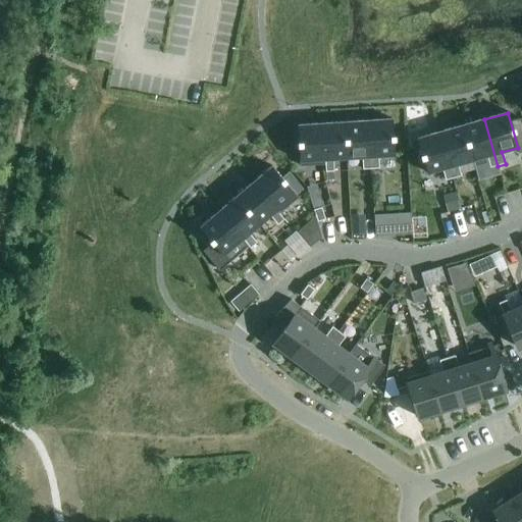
[(392,119),(368,121),(371,169),(379,169),(378,157),(395,156),(392,119)]
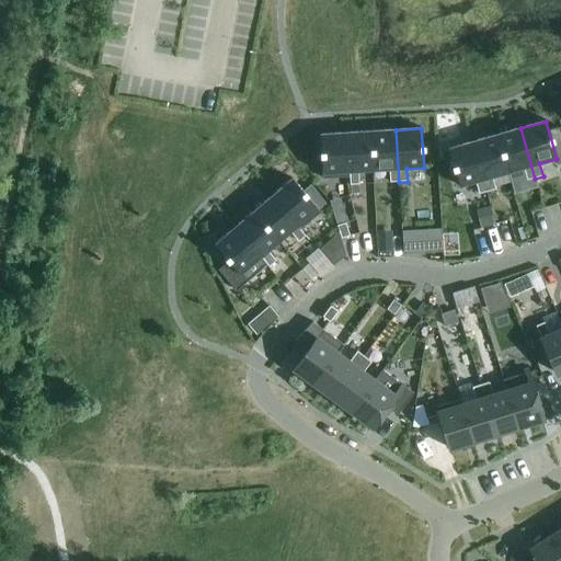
[(496,136),(507,173),(523,169),(526,181),(535,179),(521,128),(496,136)]
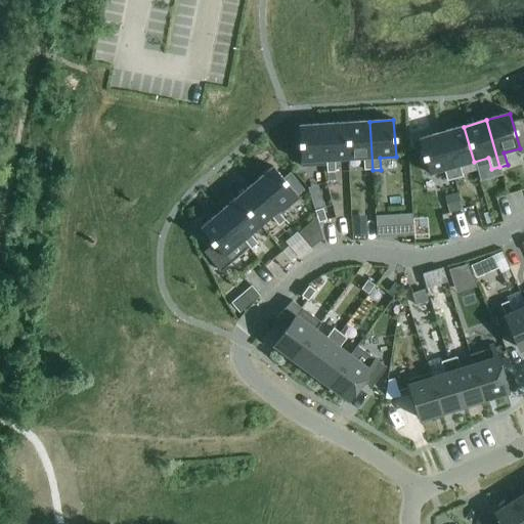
[(346,123),(348,160),(363,159),(364,171),(373,170),(369,122),(346,123)]
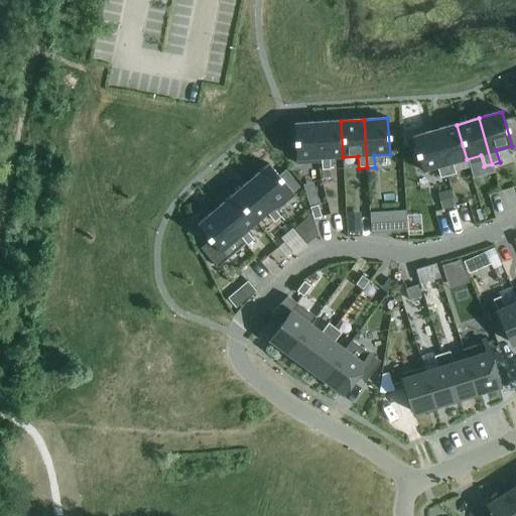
[(341,121),(317,123),(320,163),(321,163),(321,170),(331,170),(330,158),(343,157),(341,121)]
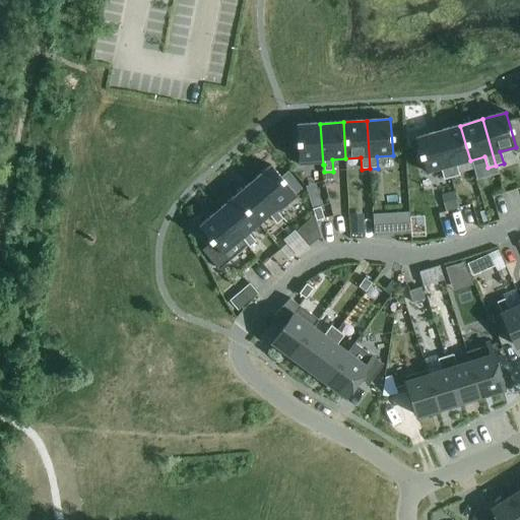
[(296,125),(299,166),(323,165),(320,124),(296,125)]
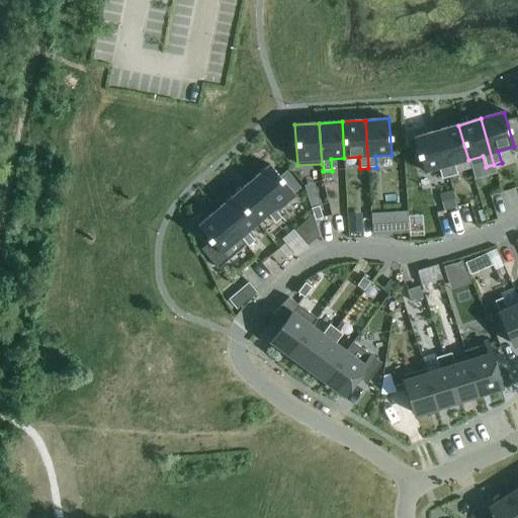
[(449,178),(457,176),(454,164),(468,160),(458,125),(436,132),(449,178)]
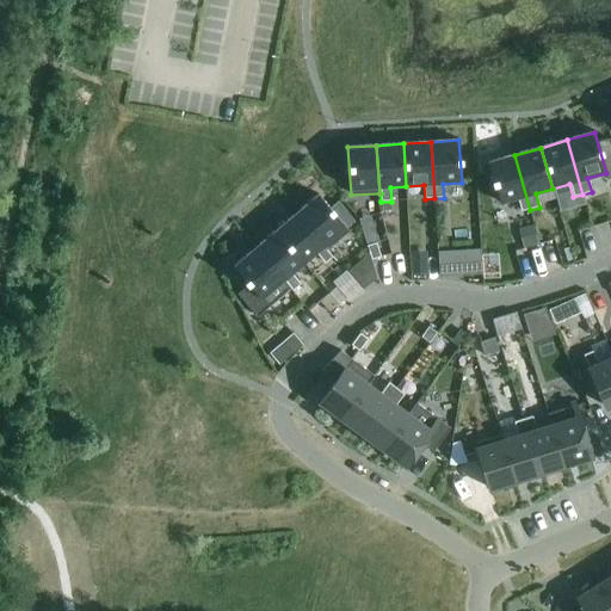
[(517,199),(522,213),(530,210),(514,155),(487,164),(499,204),(517,199)]
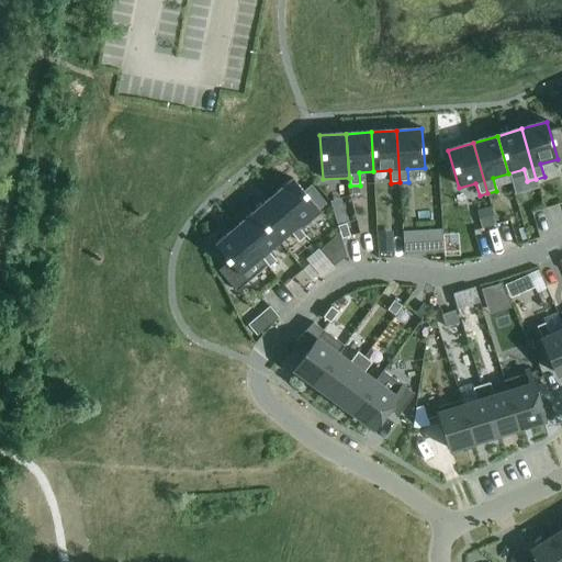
[(292,179),(272,197),(302,229),(322,213),(318,210),(304,193),(292,179)]
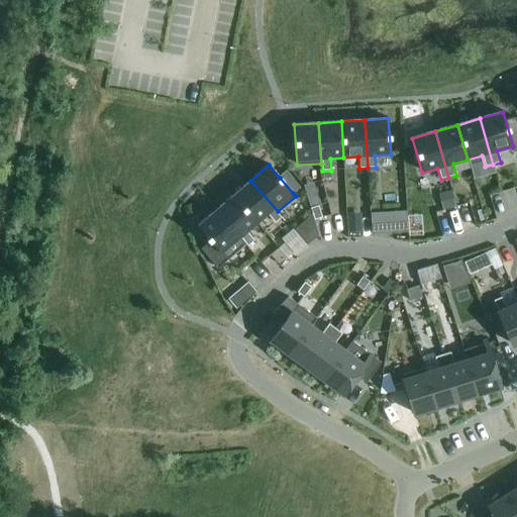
[(299,188),(286,173),(280,178),(293,193),(299,188)]
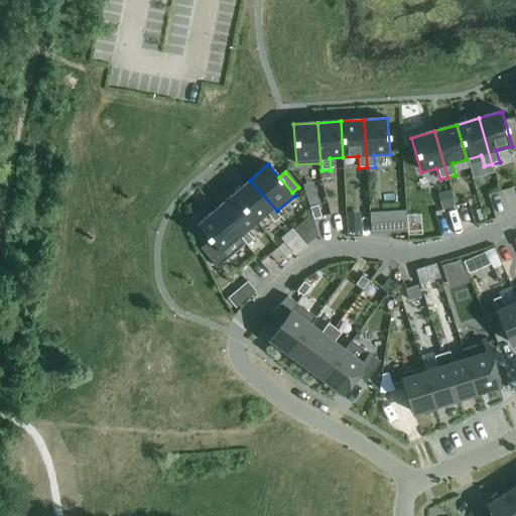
[(277,211),(250,180),(233,195),(256,223),(266,214),(274,223),(281,218),(276,212),(277,211)]
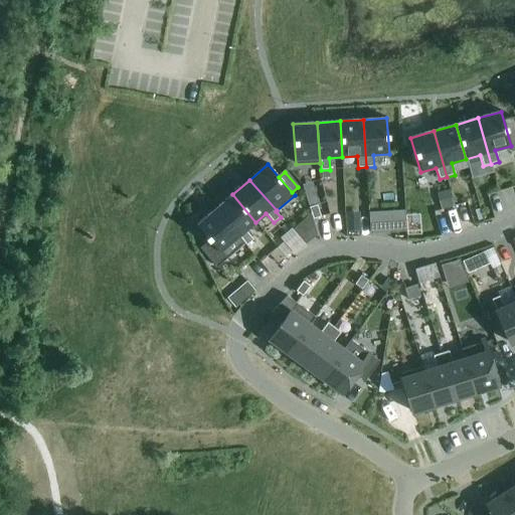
[(454,206),(450,190),(438,193),(443,209),(454,206)]
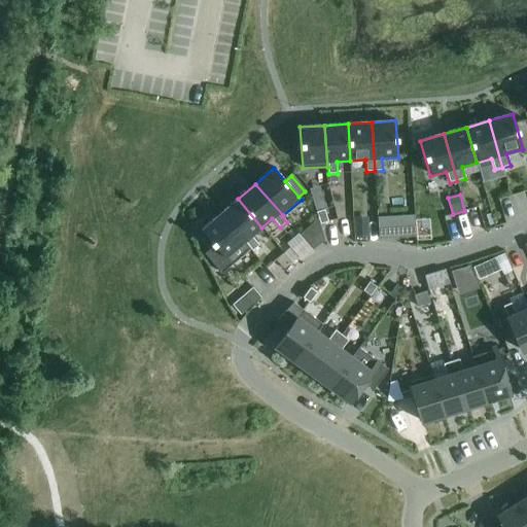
[(261,227),(238,199),(220,214),(250,250),(251,249),(252,251),(259,245),(251,236),(261,227)]
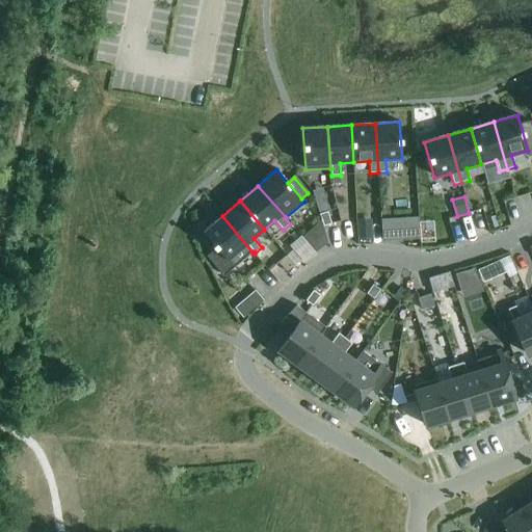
[(331,224),(327,212),(319,214),(323,227),(331,224)]
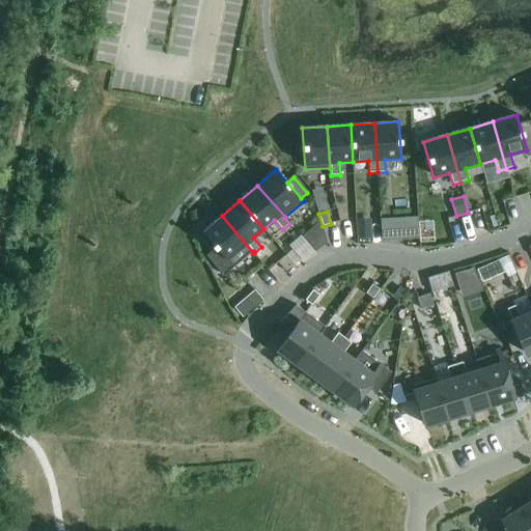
[(252,252),(222,216),(203,231),(217,248),(206,256),(223,276),(252,252)]
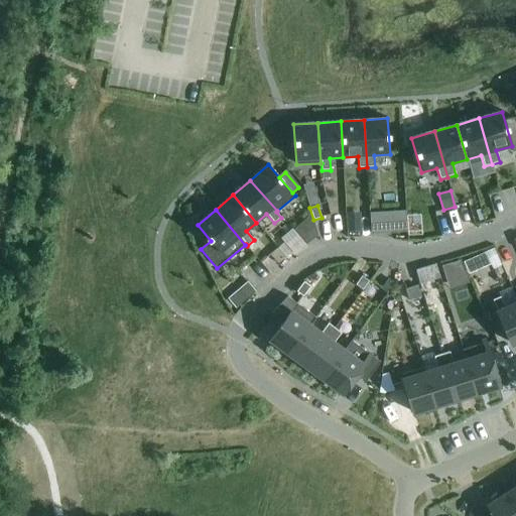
[(407,233),(406,211),(393,212),(395,233),(407,233)]
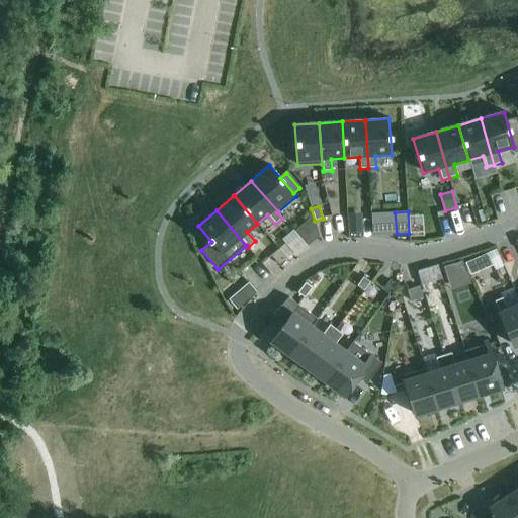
[(362,233),(361,213),(348,214),(349,234),(362,233)]
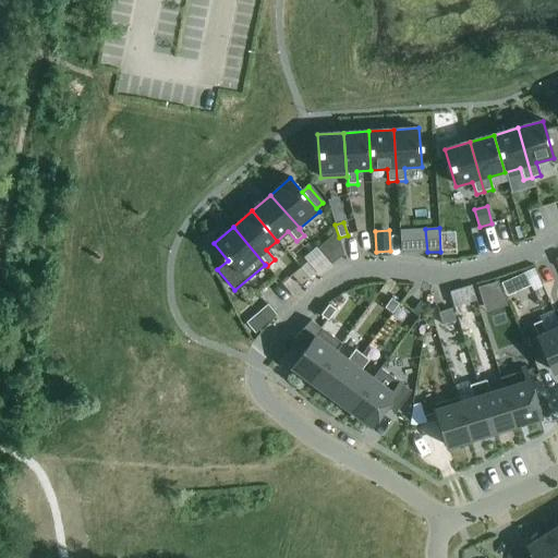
[(307,263),(300,268),(308,279),(316,273),(307,263)]
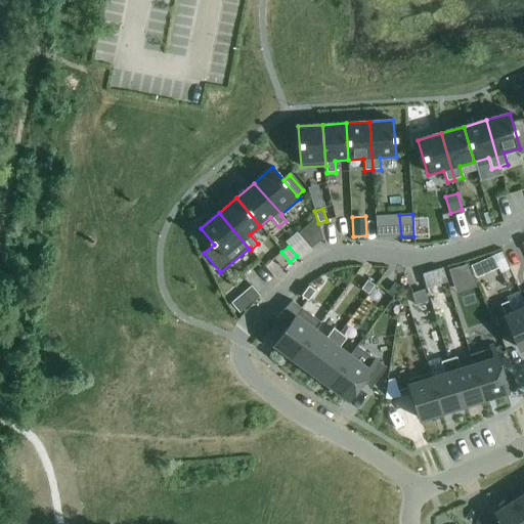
[(290,262),(281,252),(274,259),(282,268),(290,262)]
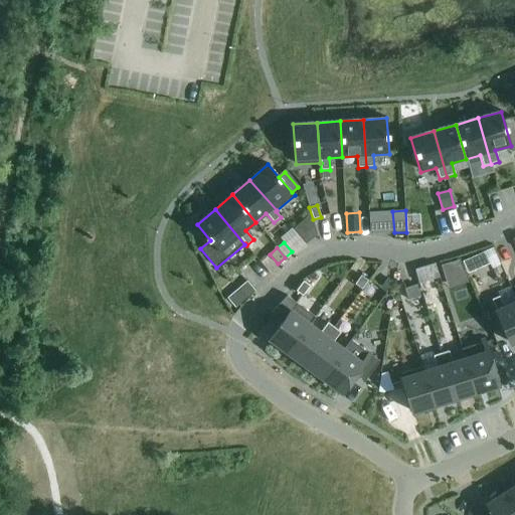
[(475,271),(470,259),(462,262),(468,274),(475,271)]
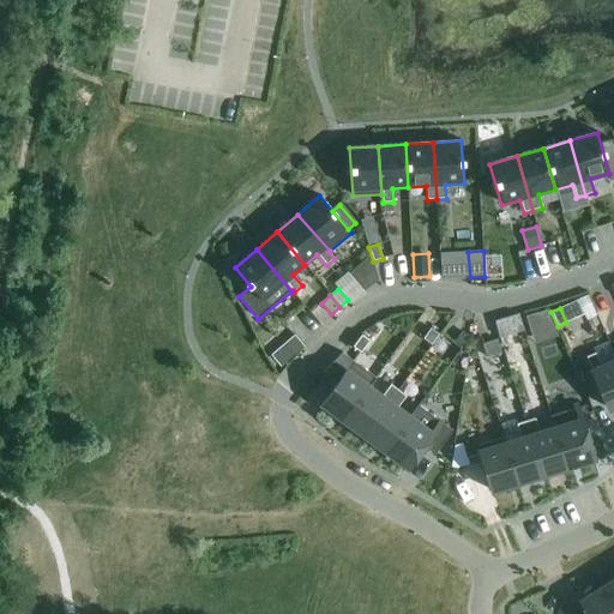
[(552,324),(547,311),(527,318),(530,331),(552,324)]
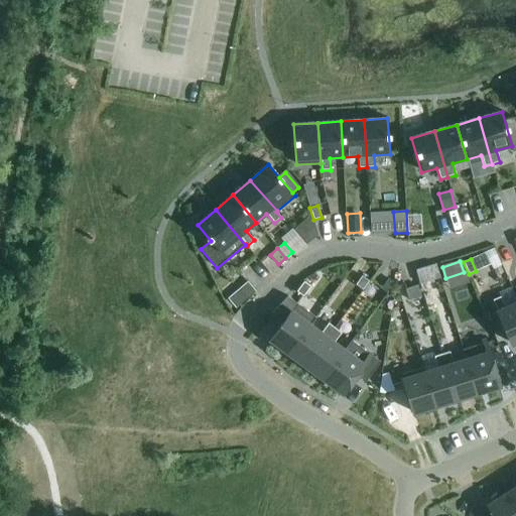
[(362,276),(356,285),(363,290),(369,282),(362,276)]
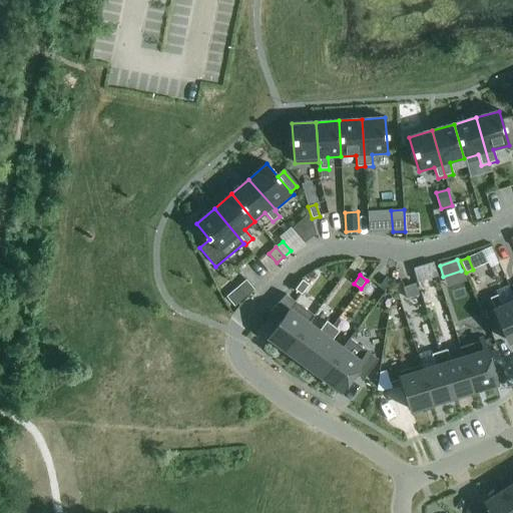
[(384,293),(392,282),(386,278),(378,288),(384,293)]
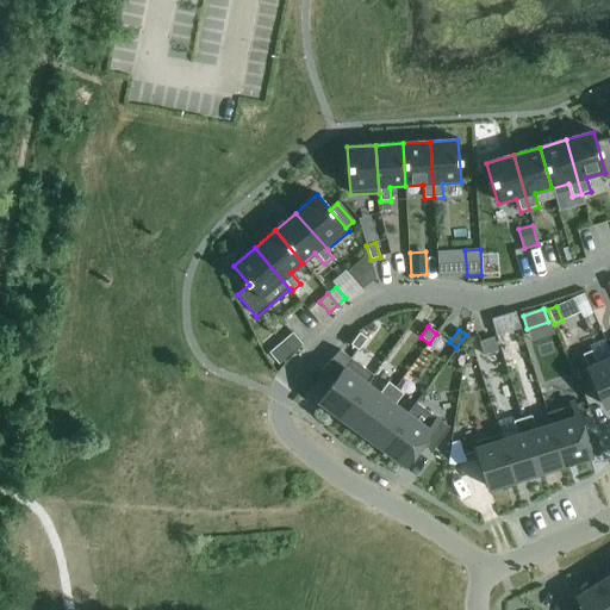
[(359,331),(350,344),(359,350),(367,338),(359,331)]
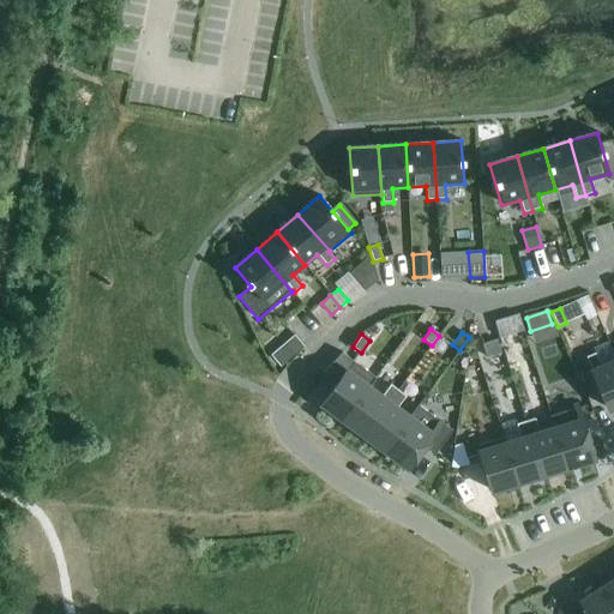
[(595,354),(587,357),(609,410),(613,408),(613,361),(601,367),(595,354)]
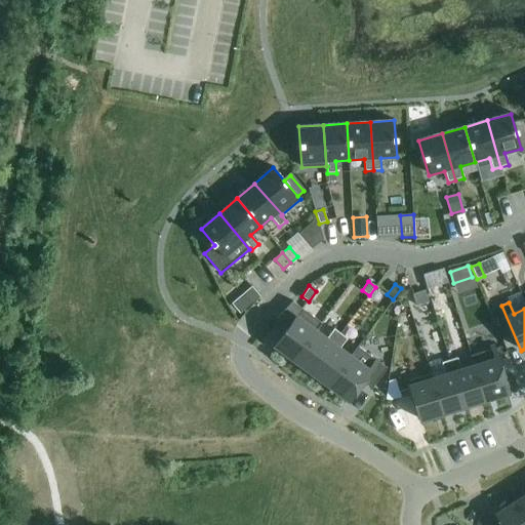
[(293,361),(321,323),(303,310),(275,347),(293,361)]
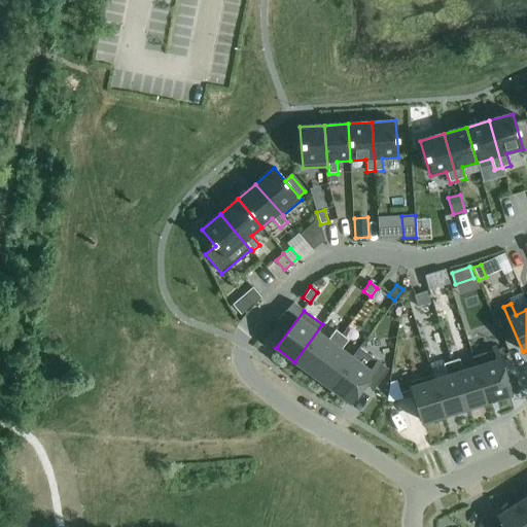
[(322,324),(294,362),(313,375),(342,336),(335,330),(327,341),(317,332),(323,325),(322,324)]
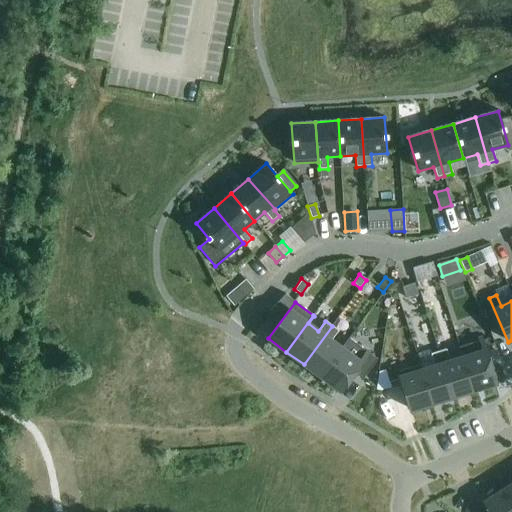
[(338,331),(332,326),(304,364),(321,377),(349,339),(349,338),(342,348),(331,340),(338,331)]
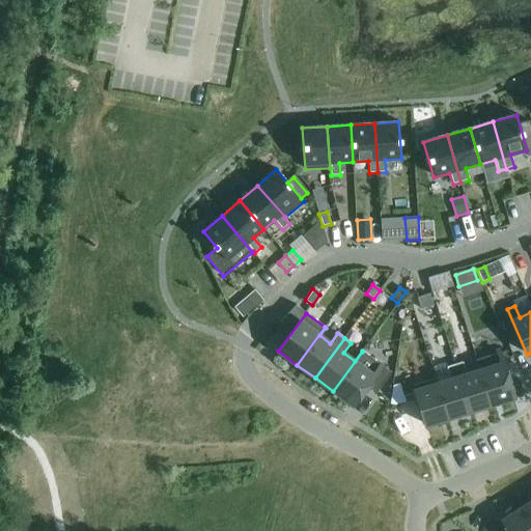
[(507,351),(477,360),(491,406),(513,398),(503,365),(510,363),(507,351)]
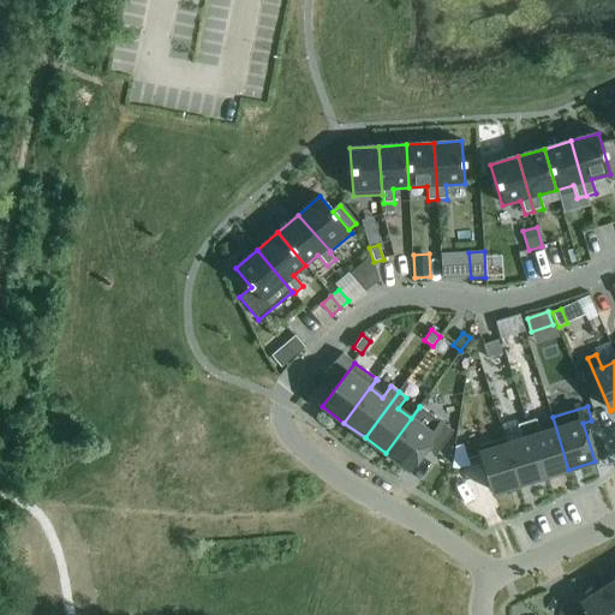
[(419,407),(386,453),(407,470),(424,447),(436,455),(453,433),(419,407)]
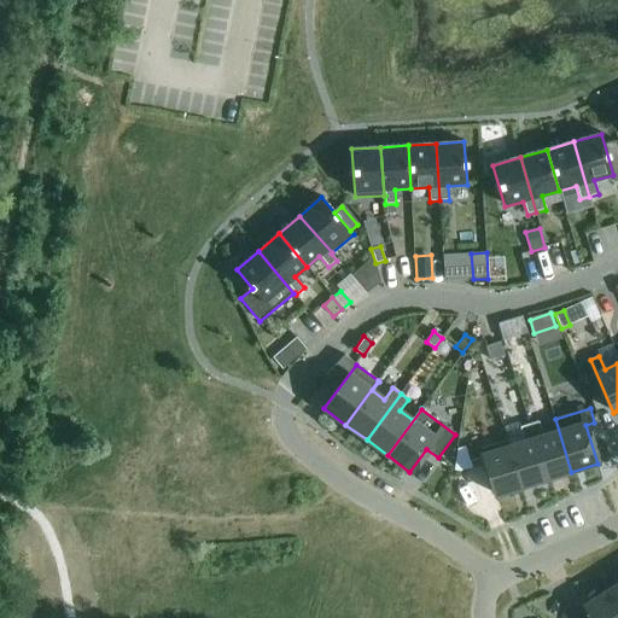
[(542,436),(538,421),(529,425),(547,479),(571,472),(555,419),(554,420),(558,431),(542,436)]
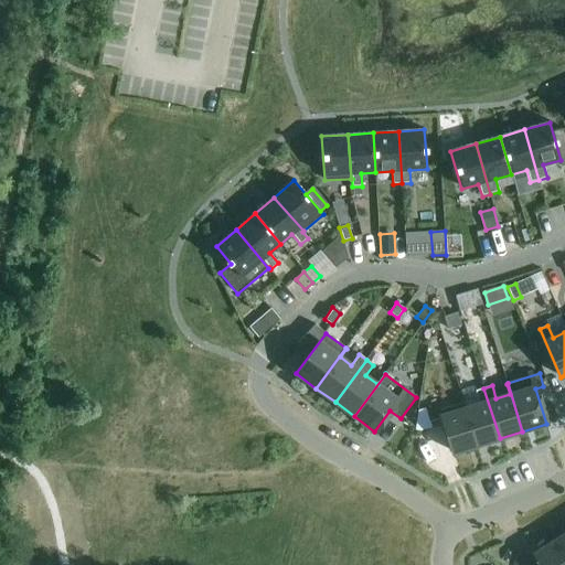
[(466,407),(465,403),(464,403),(477,446),(500,438),(483,388),(476,391),(479,404),(466,407)]
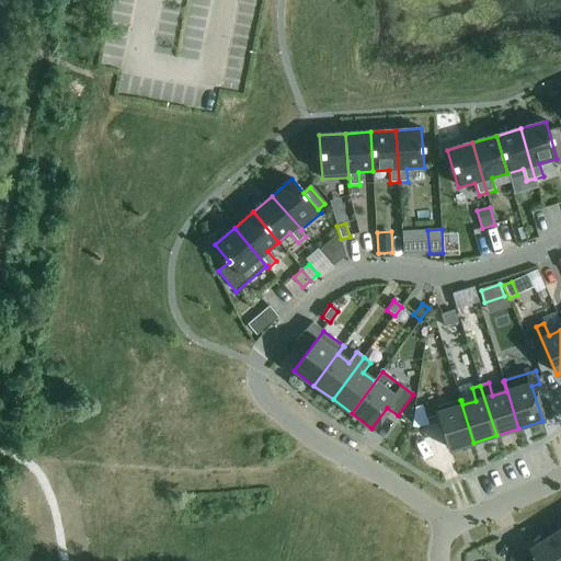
[(473,443),(460,400),(436,408),(439,415),(426,419),(430,427),(442,423),(450,450),(473,443)]
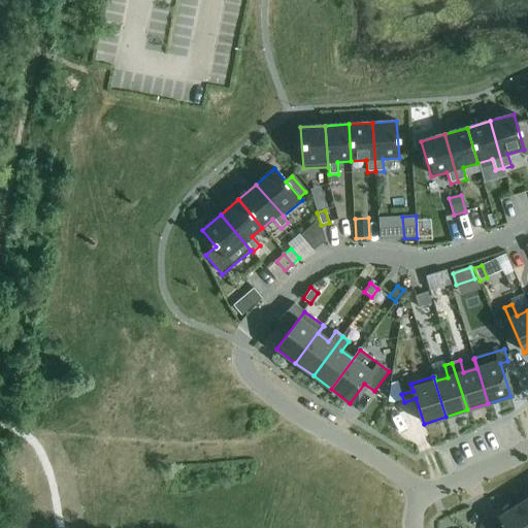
[(527,498),(519,504),(527,519),(527,498)]
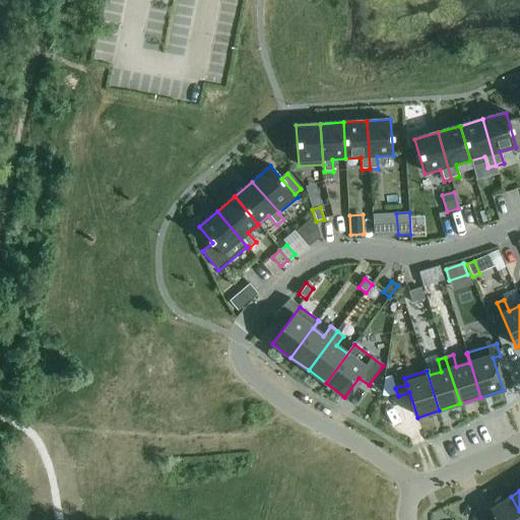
[(519,519),(519,511),(511,497),(492,509),(498,519),(496,519),(519,519)]
